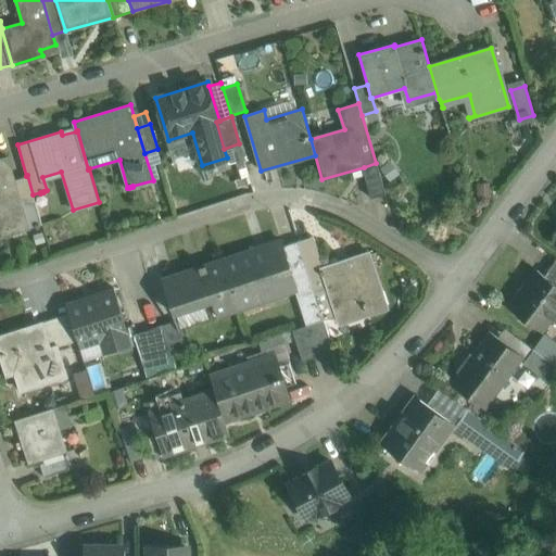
[(239,143),(224,149),(227,158),(229,165),(244,161),(239,143)]
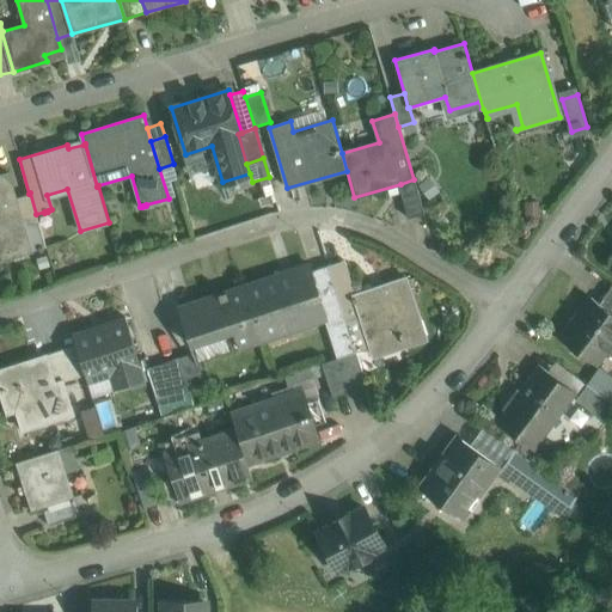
[(8,172),(0,175),(0,250),(2,259),(31,251),(16,197),(8,172)]
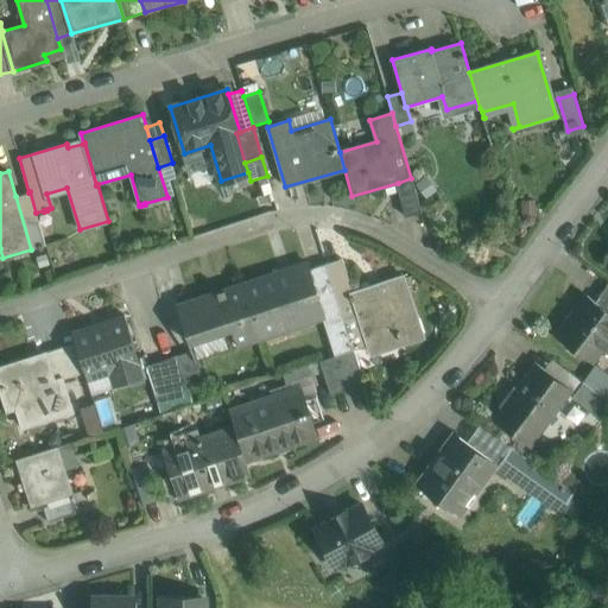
[(411,178),(398,183),(399,188),(397,188),(405,217),(422,213),(411,178)]
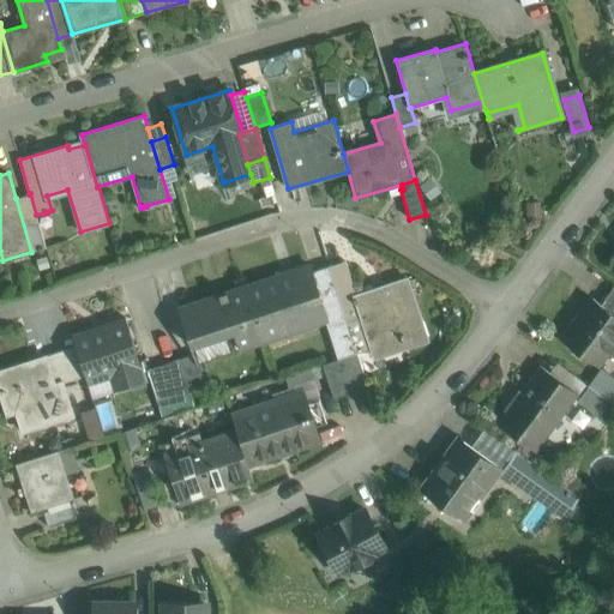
[(36,215),(30,193),(29,194),(16,198),(31,252),(40,250),(40,251),(43,250),(43,248),(46,247),(36,215)]
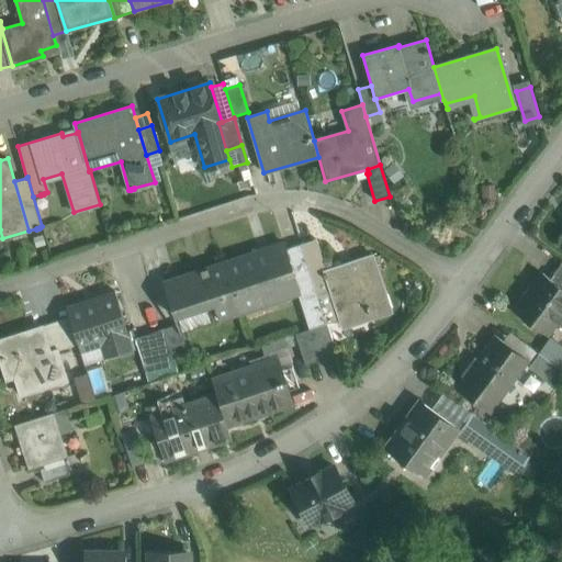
[(315,239),(301,244),(308,269),(324,265),(315,239)]
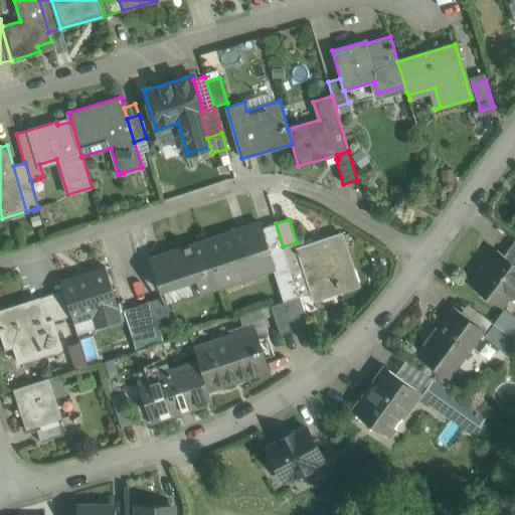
[(236,230),(206,240),(220,286),(274,268),(262,228),(260,223),(259,223),(259,224),(236,231),(236,230)]
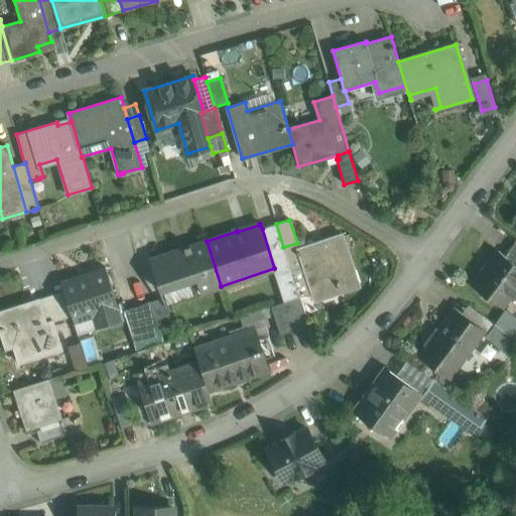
[(274,268),(276,275),(291,270),(283,247),(276,224),(262,229),(274,268)]
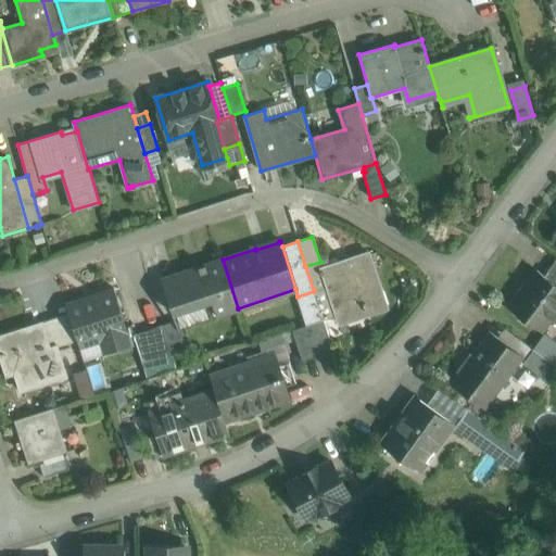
[(368,252),(323,268),(320,262),(305,266),(314,291),(323,320),(337,316),(365,306),(368,315),(387,308),(368,252)]
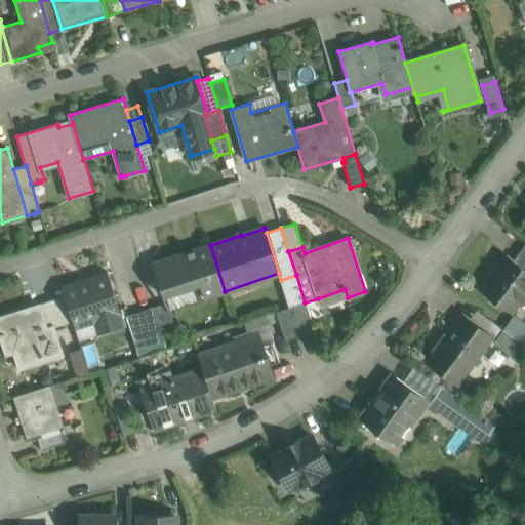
[(524,244),(513,260),(524,269),(524,244)]
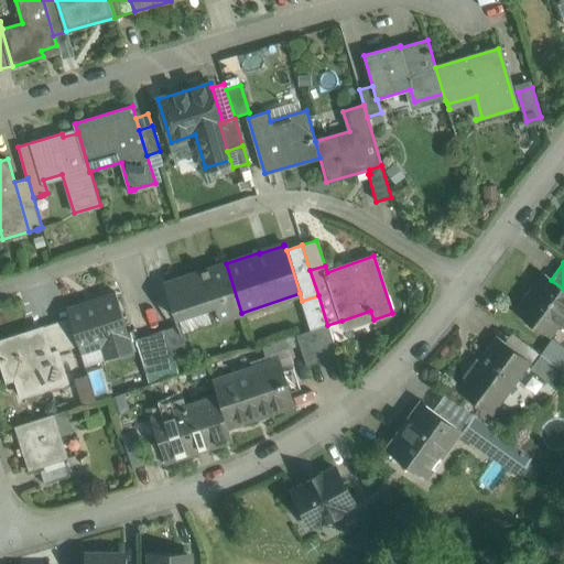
[(226,263),(165,283),(176,318),(215,306),(220,323),(242,315),(241,313),(226,263)]
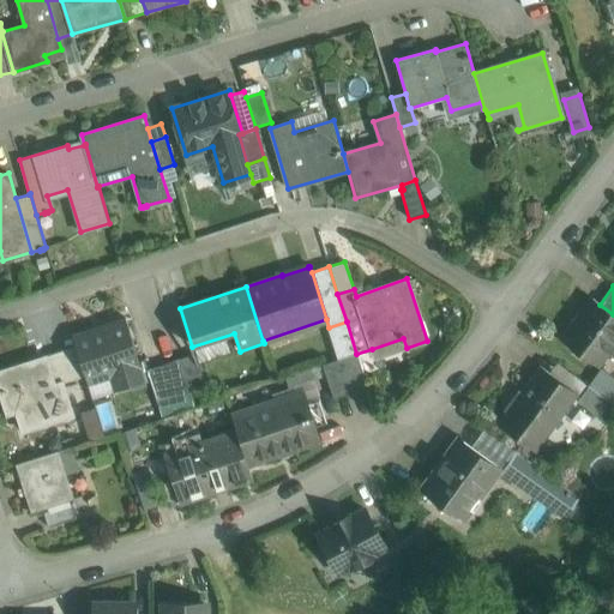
[(613,314),(600,305),(593,300),(563,339),(597,365),(609,349),(613,353),(613,314)]
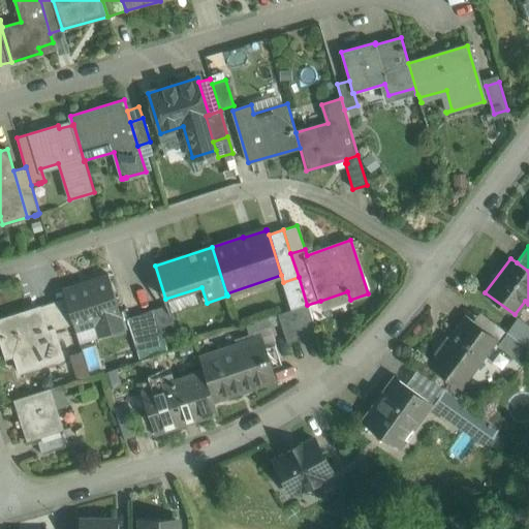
[(107,274),(62,288),(65,298),(73,323),(74,327),(101,317),(106,334),(125,328),(107,274)]
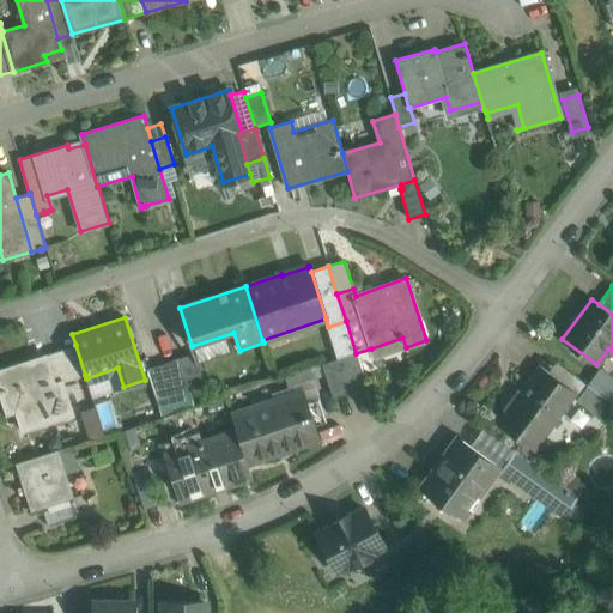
[(346,321),(328,327),(338,359),(356,353),(346,321)]
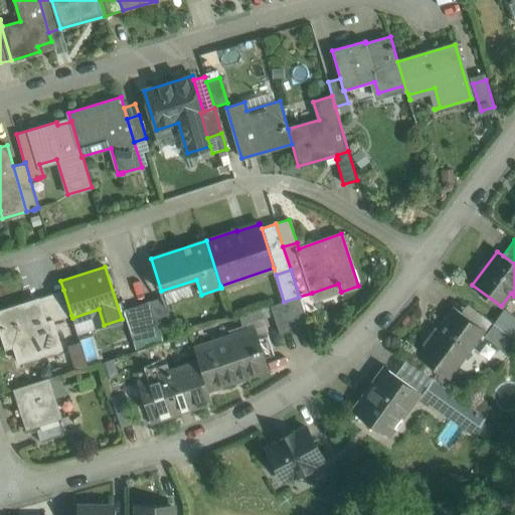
[(63,290),(38,299),(45,322),(52,320),(52,321),(71,315),(63,290)]
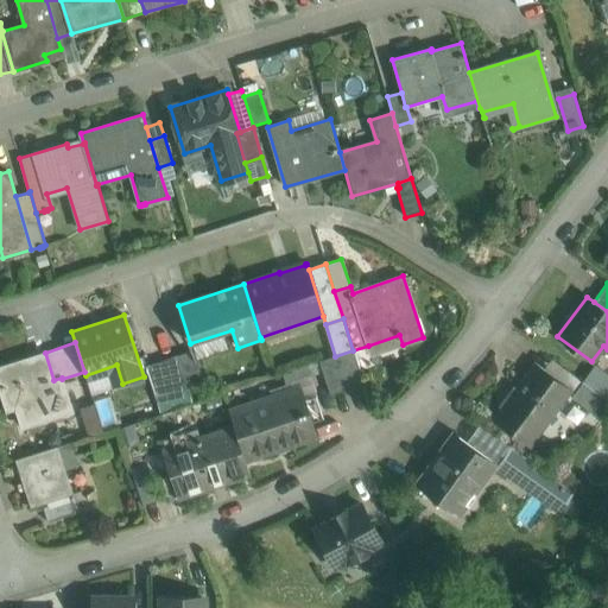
[(194,349),(177,355),(188,387),(204,381),(194,349)]
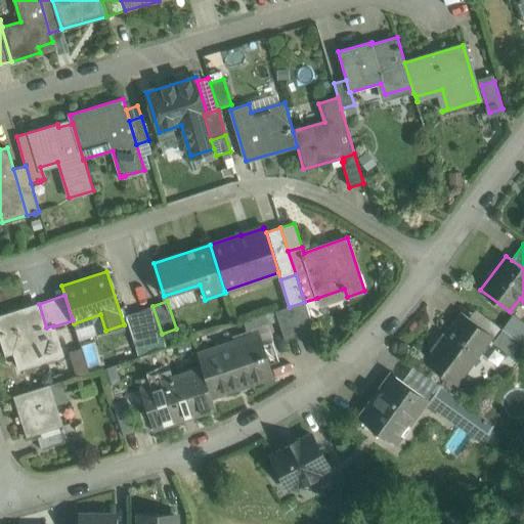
[(289,307),(274,311),(285,340),(313,331),(304,302),(289,307)]
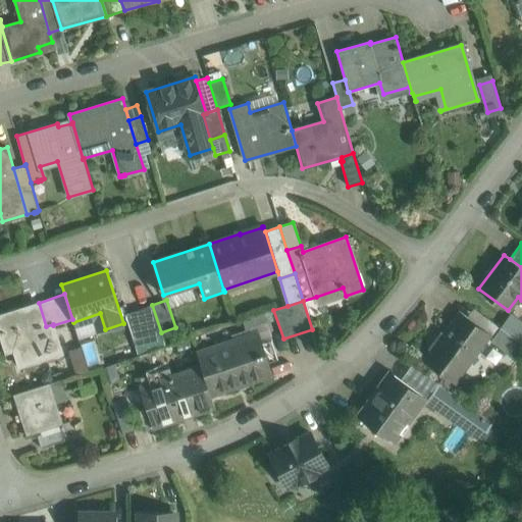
[(39,303),(0,314),(0,334),(6,352),(13,350),(18,366),(62,353),(53,325),(53,324),(46,326),(39,303)]
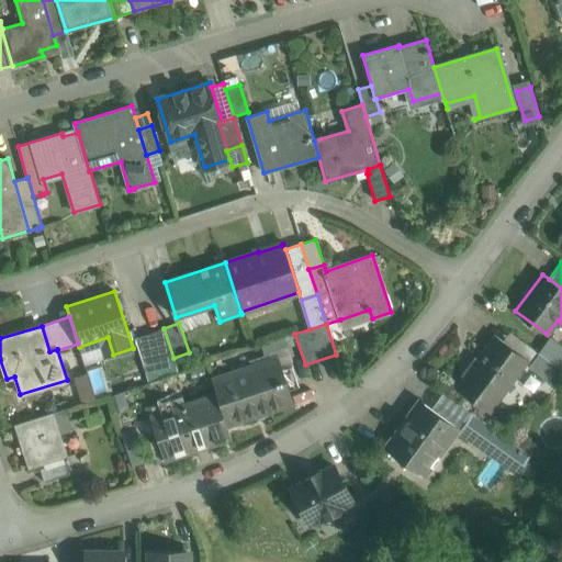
[(173,358),(164,328),(134,338),(144,368),(173,358)]
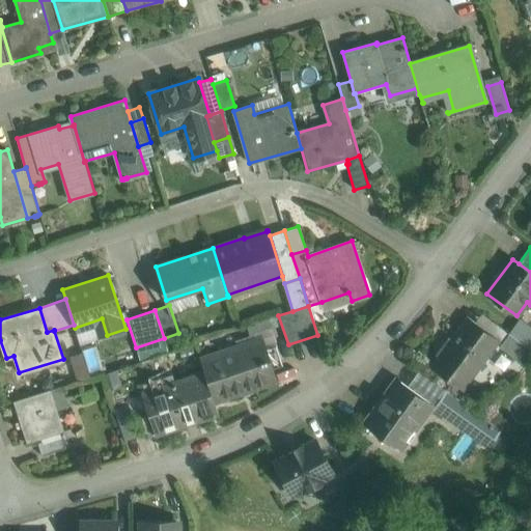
[(498,341),(468,319),(432,365),(463,388),(498,341)]
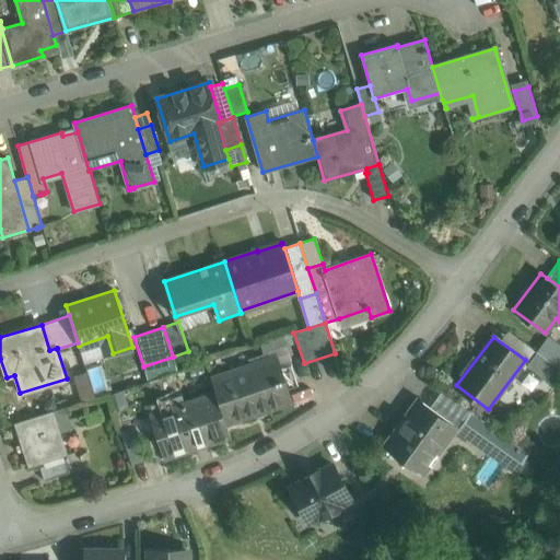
[(537,352),(559,369),(559,354),(544,343),(537,352)]
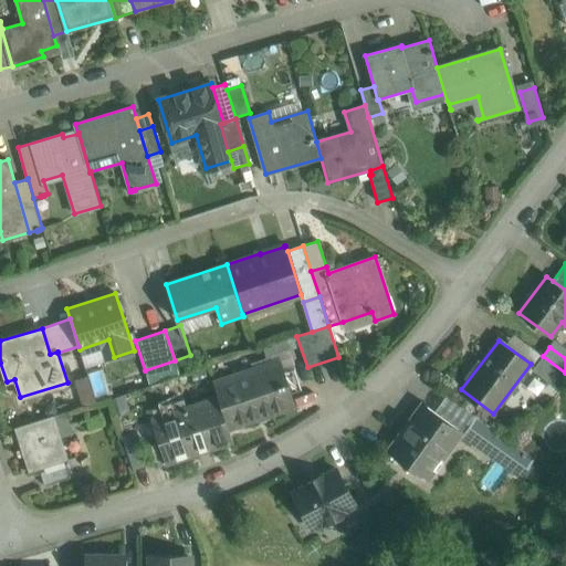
[(565,387),(565,373),(543,356),(532,370),(563,392),(565,387)]
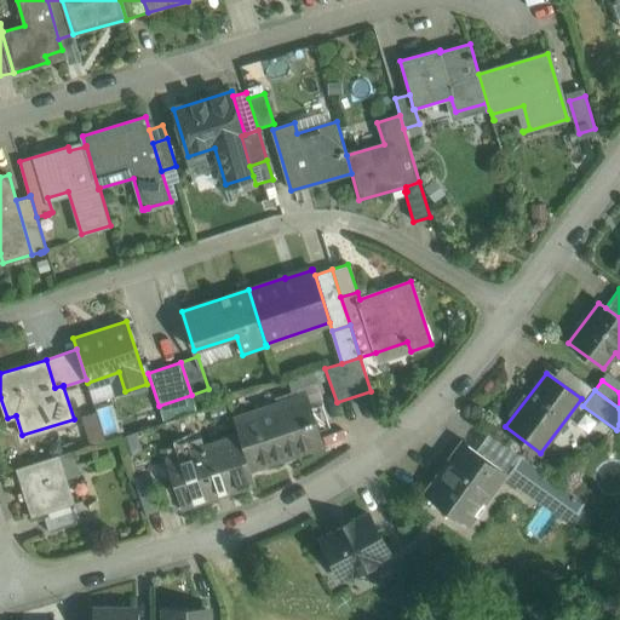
[(196,411),(191,395),(159,406),(164,422),(196,411)]
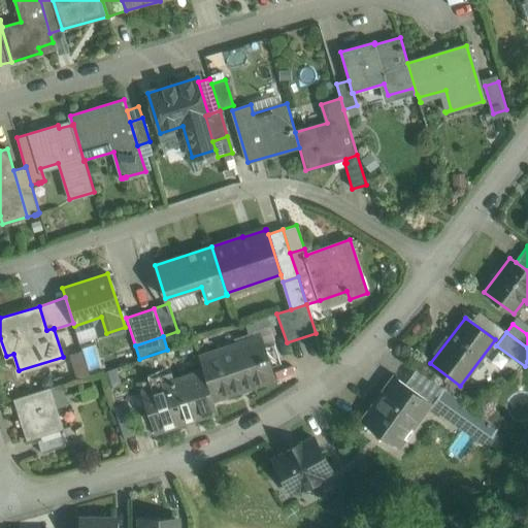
[(254,338),(199,357),(203,370),(212,399),(273,380),(266,357),(267,356),(267,353),(262,355),(262,357),(260,358),(254,338)]
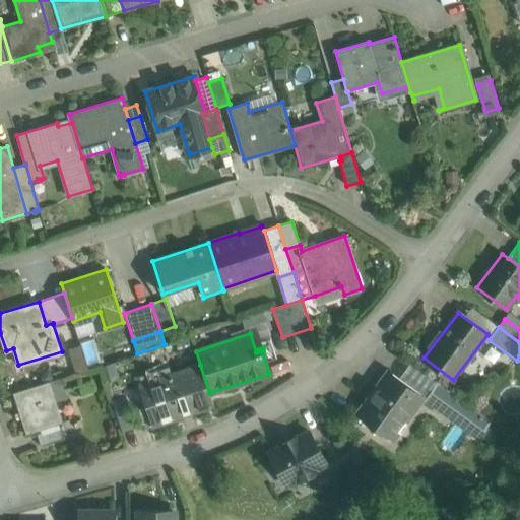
[(73,369),(85,367),(79,344),(68,347),(73,369)]
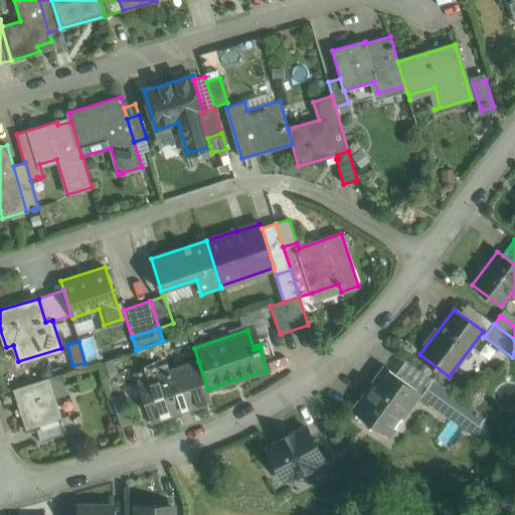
[(198,361),(163,372),(165,376),(146,382),(152,400),(147,402),(153,420),(211,401),(207,389),(198,361)]
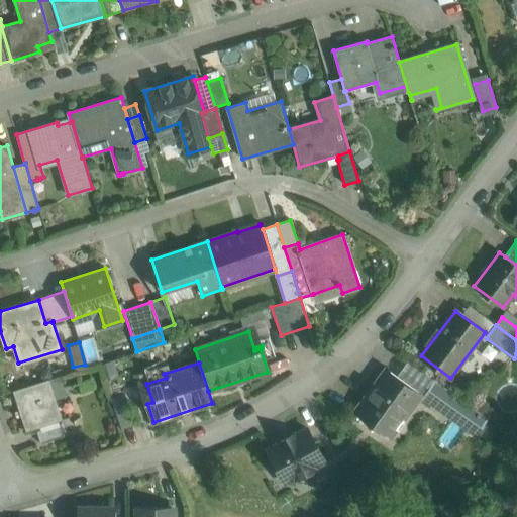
[(420,394),(387,370),(355,412),(389,436),(420,394)]
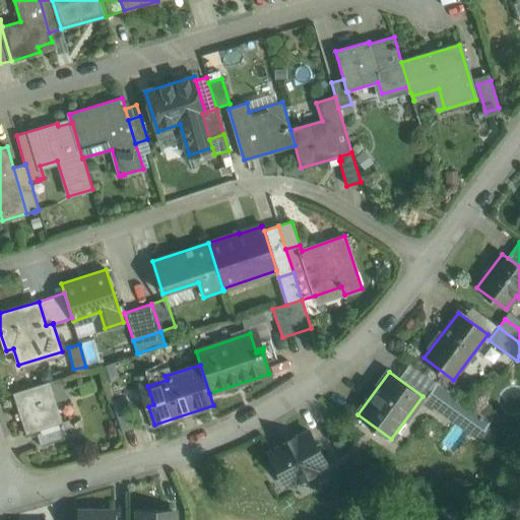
[(49,382),(13,393),(26,433),(62,421),(49,382)]
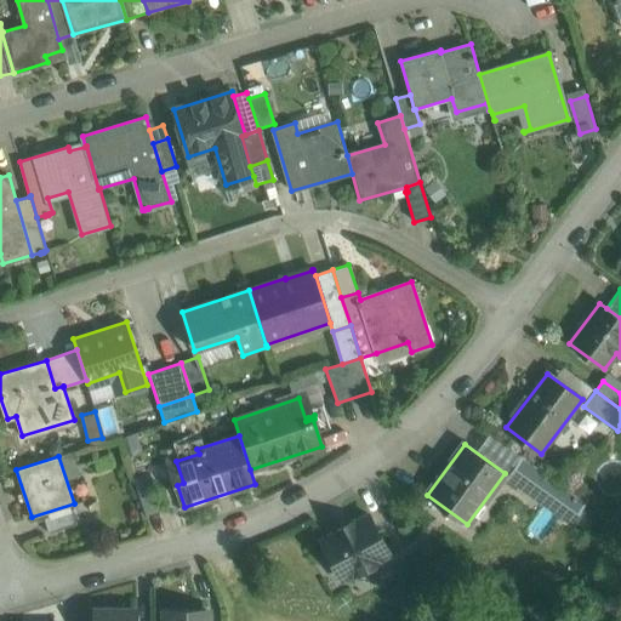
[(552,479),(522,457),(507,478),(536,500),(536,499),(552,479)]
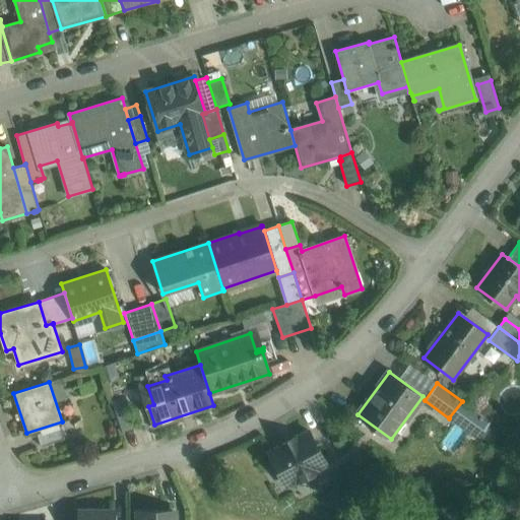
[(126,397),(112,402),(121,429),(135,425),(126,397)]
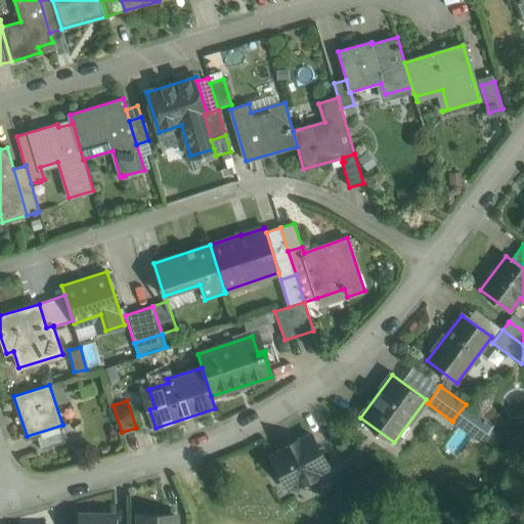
[(493,425),(466,404),(452,421),(473,435),(481,441),(493,425)]
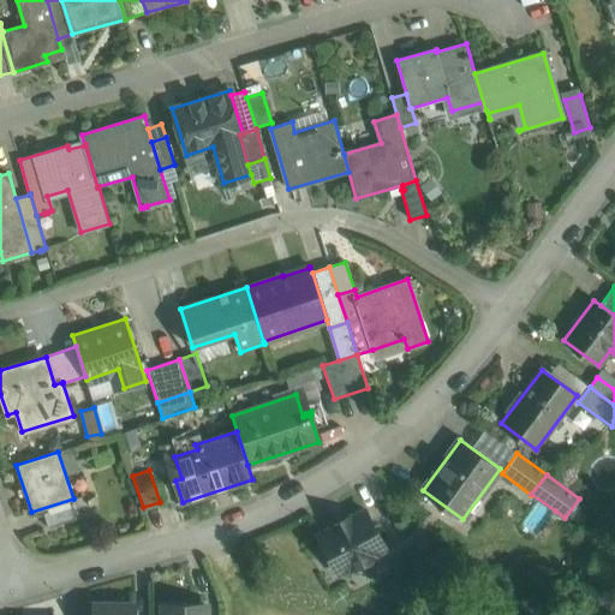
[(71,505),(43,513),(48,527),(76,519),(71,505)]
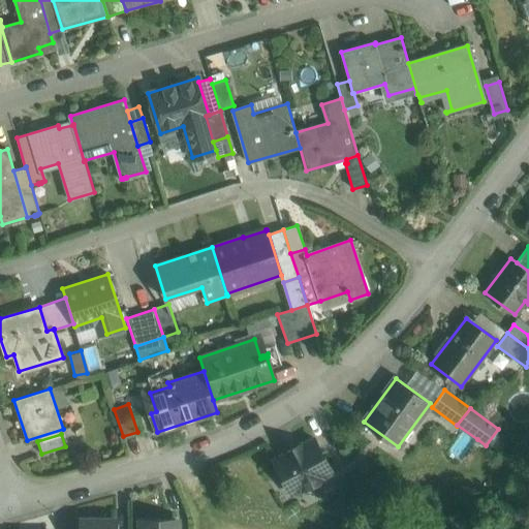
[(314,439),(302,445),(301,444),(286,452),(287,454),(274,461),(289,489),(303,483),(307,491),(321,484),(318,478),(332,471),(314,439)]
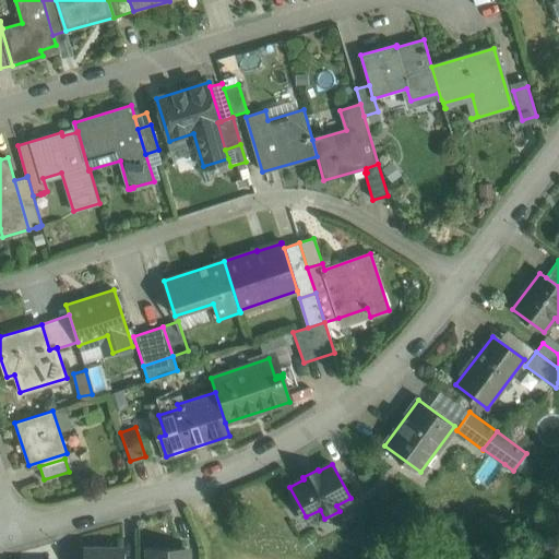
[(122,558),(122,548),(84,548),(84,558),(122,558)]
